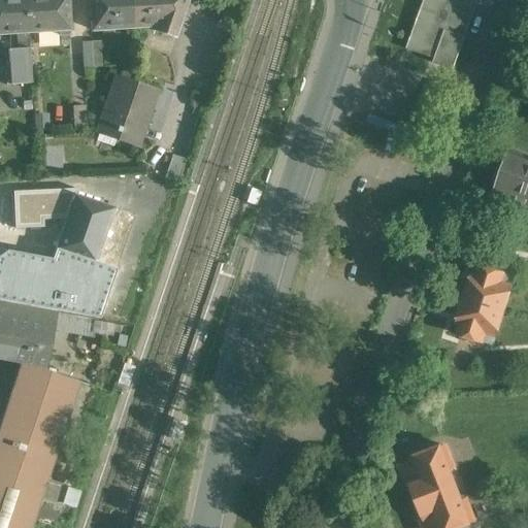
[(25,0),(0,0),(0,41),(0,38),(0,36),(19,35),(20,48),(10,50),(11,77),(30,76),(28,35),(25,0)]
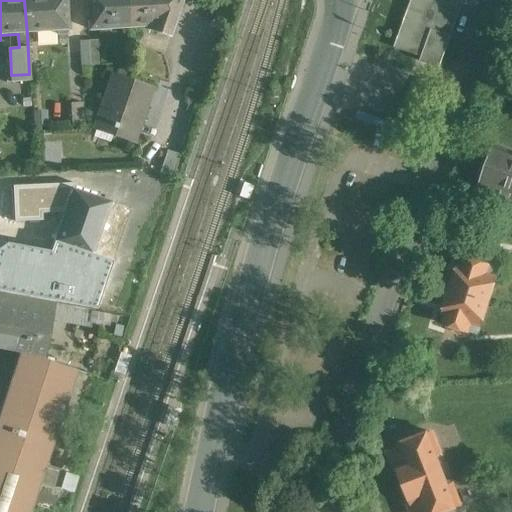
[(68,0),(24,0),(27,34),(57,32),(58,37),(67,36),(67,31),(70,31),(68,0)]
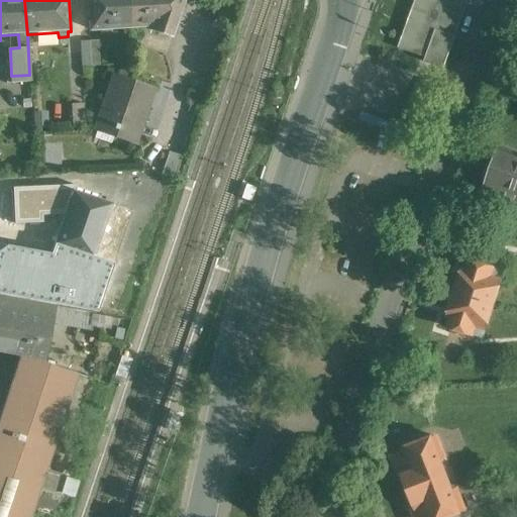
[(126,0),(90,0),(92,31),(129,29),(126,0)]
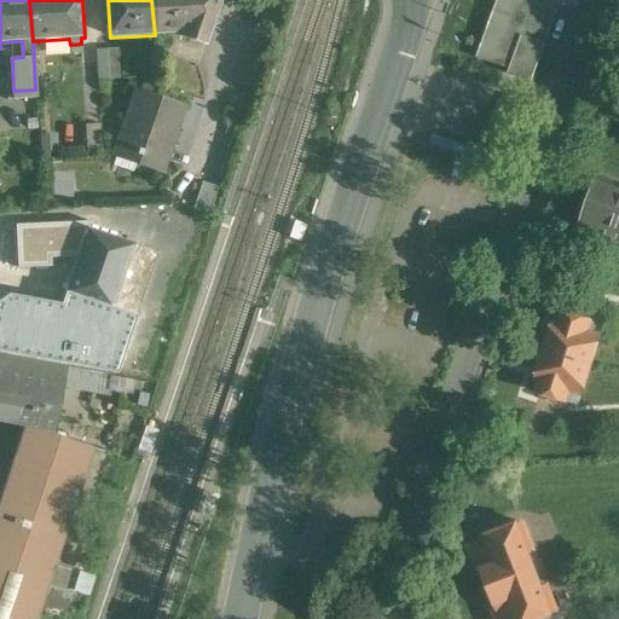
[(151,0),(155,35),(185,33),(184,38),(203,45),(220,0),(151,0)]
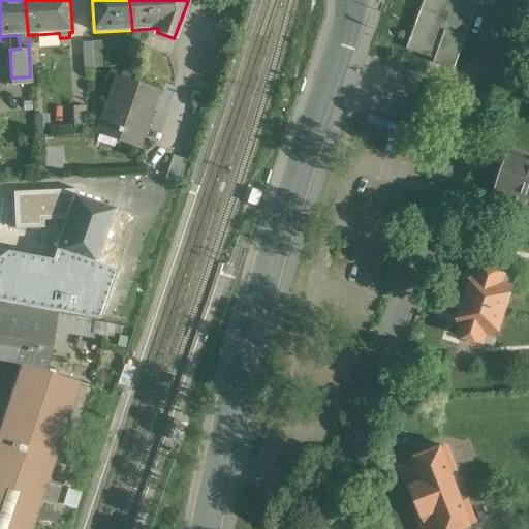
[(469,1),(466,0),(438,0),(437,7),(427,4),(413,43),(435,51),(431,61),(452,68),(464,33),(458,31),(469,1)]
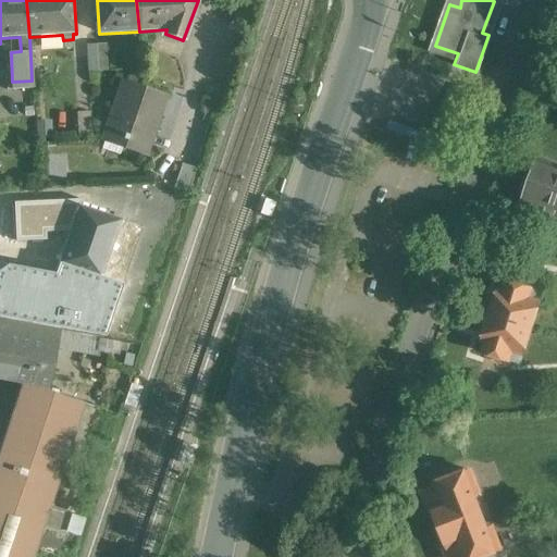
[(106,45),(86,46),(87,72),(108,71),(106,45)]
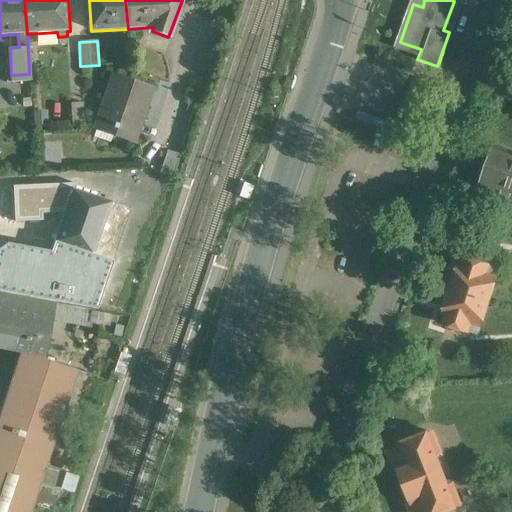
[(150,89),(114,76),(98,120),(110,124),(109,127),(111,128),(108,134),(132,142),(150,89)]
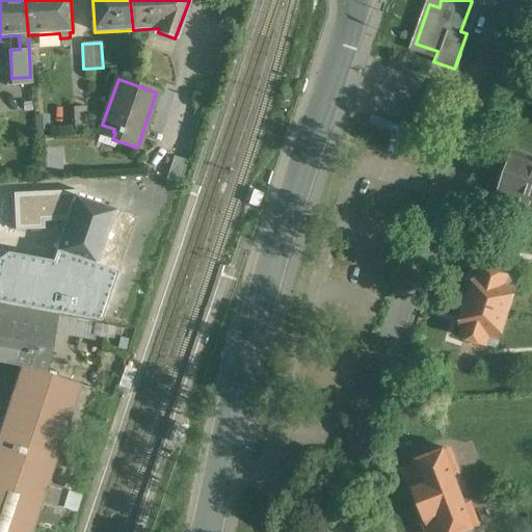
[(85,107),(73,108),(74,133),(86,132),(85,107)]
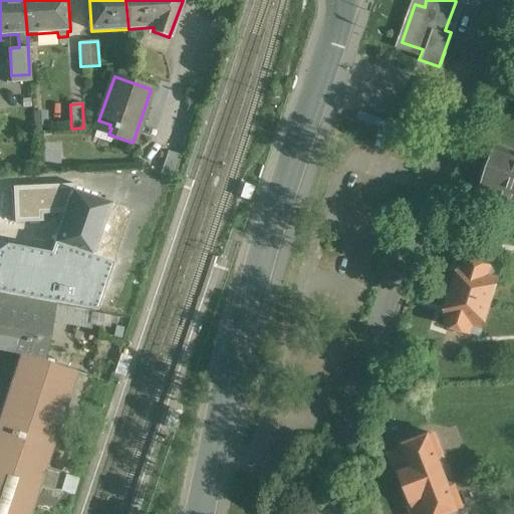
[(513,153),(512,155),(492,148),(488,159),(484,159),(481,162),(479,165),(478,169),(479,172),(482,176),(478,185),(502,194),(499,200),(508,203),(510,197),(513,197),(513,153)]
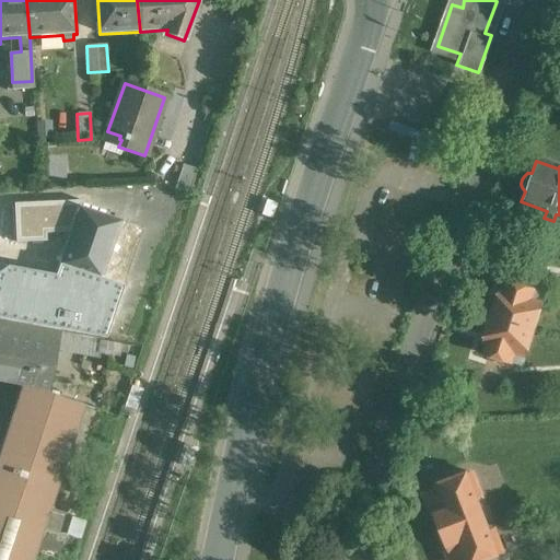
[(197,170),(183,165),(174,190),(188,195),(197,170)]
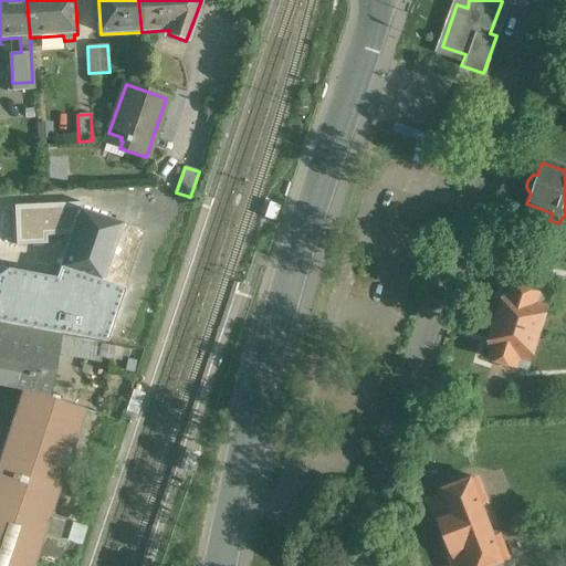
[(280,207),(269,203),(264,218),(274,222),(280,207)]
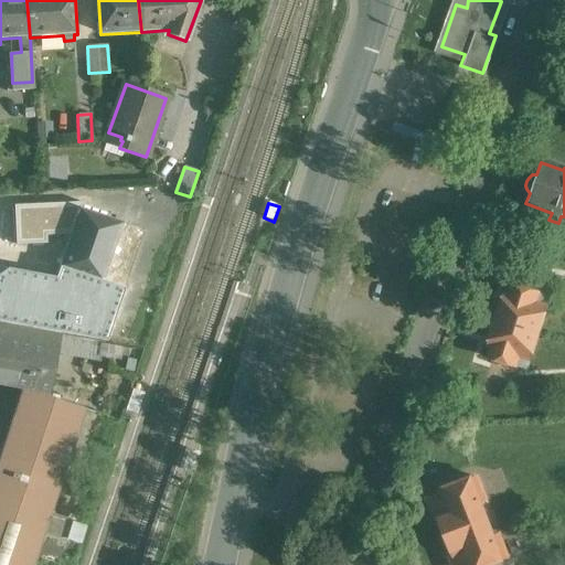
[(78,210),(55,278),(7,269),(0,274),(0,321),(105,342),(144,232),(78,210)]
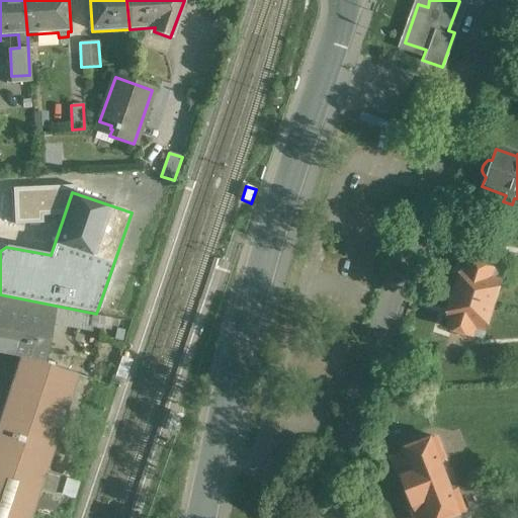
[(498,273),(466,264),(464,272),(460,270),(452,296),(494,309),(499,292),(492,290),(498,273)]
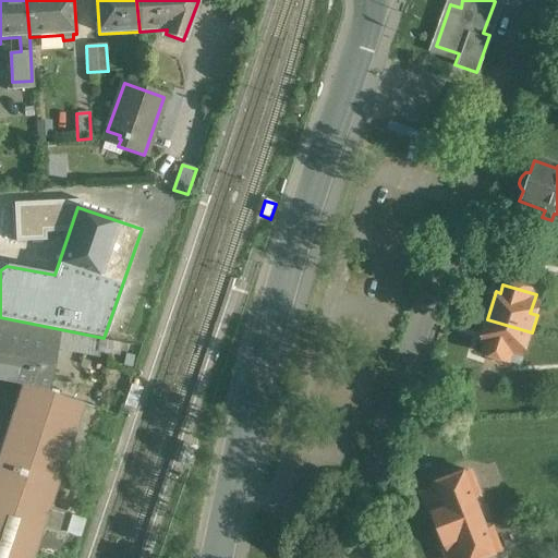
[(57,331),(0,319),(0,379),(21,384),(46,392),(55,343),(57,331)]
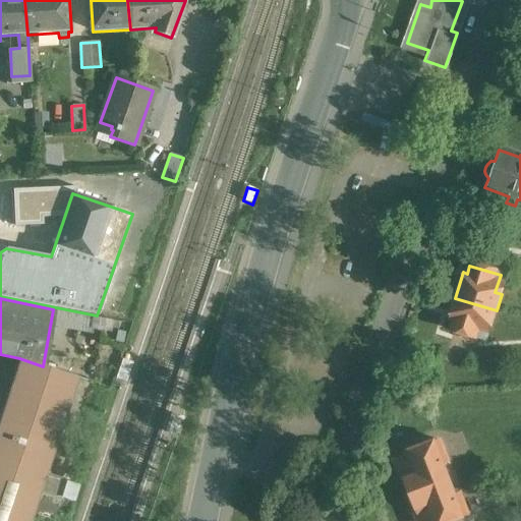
[(497,310),(455,298),(446,325),(451,327),(449,334),(476,342),(480,329),(490,332),(497,310)]
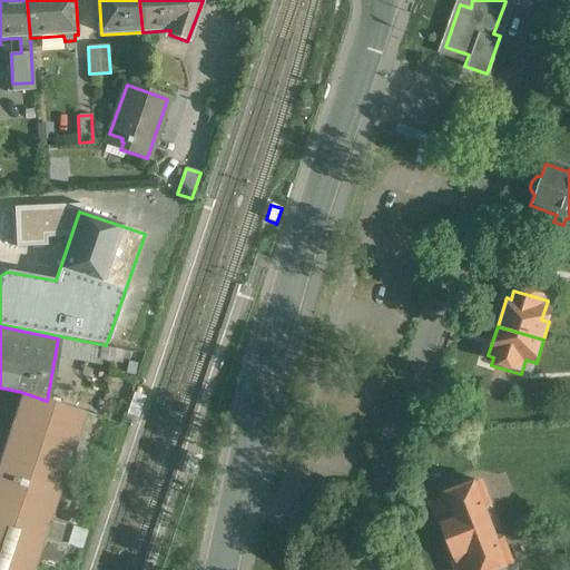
[(105,346),(58,338),(56,351),(102,360),(105,346)]
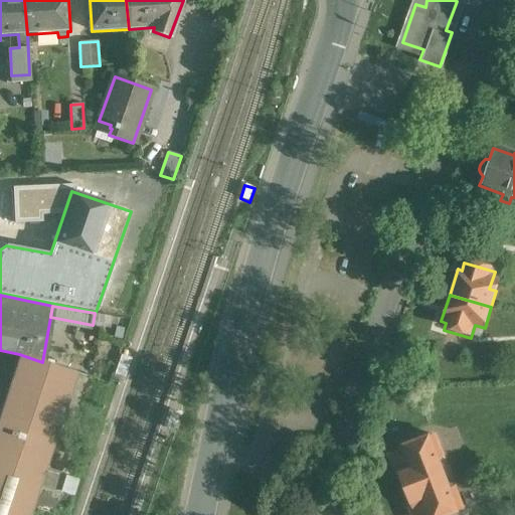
[(42,362),(19,354),(0,413),(0,514),(31,514),(41,487),(52,491),(54,485),(58,486),(59,482),(56,481),(59,472),(47,468),(78,374),(42,362)]
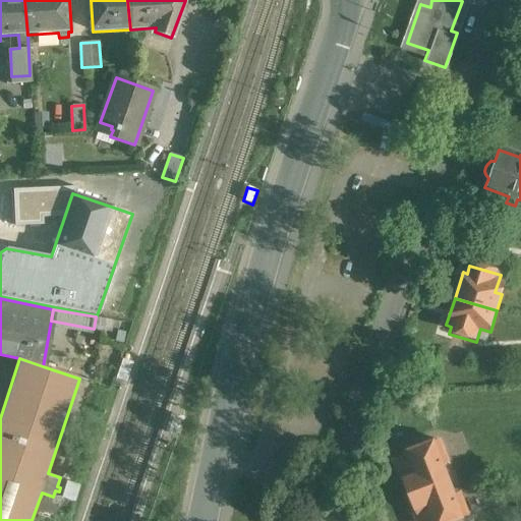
[(439,446),(392,463),(405,502),(448,486),(441,466),(446,465),(439,446)]
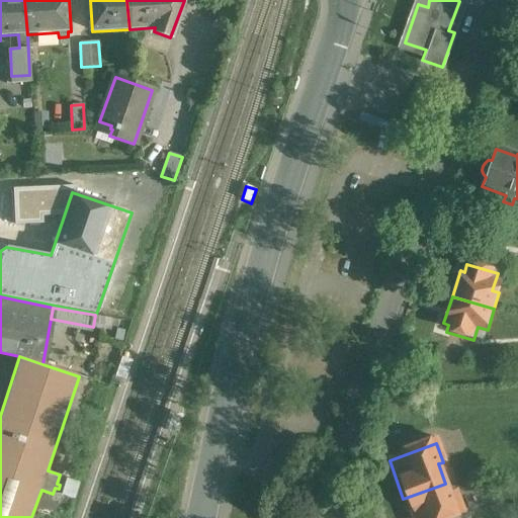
[(445,484),(403,499),(410,517),(452,517),(465,514),(458,494),(450,497),(445,484)]
